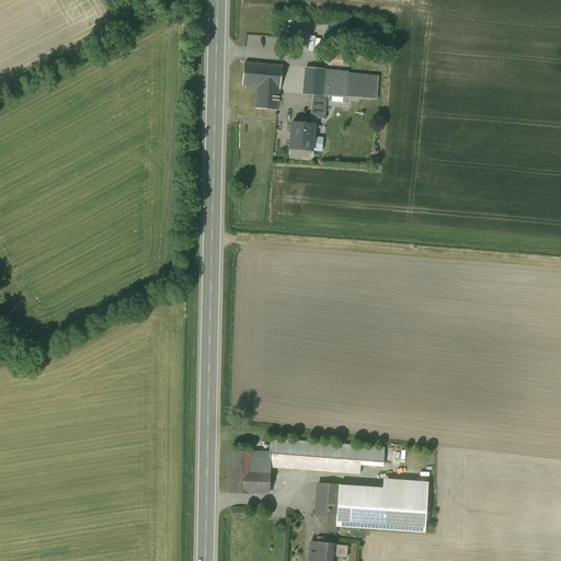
[(319,52),(320,37),(309,37),(309,52),(319,52)]
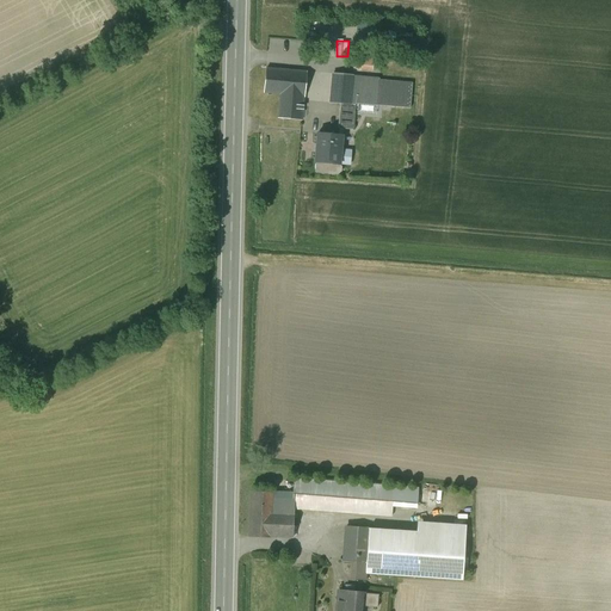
[(374,57),(355,55),(353,68),(372,71),(374,57)]
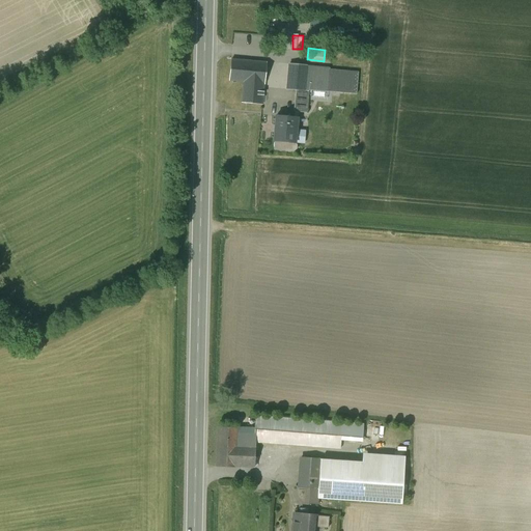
[(267,63),(231,59),(229,81),(244,82),(242,103),(262,105),(267,63)]
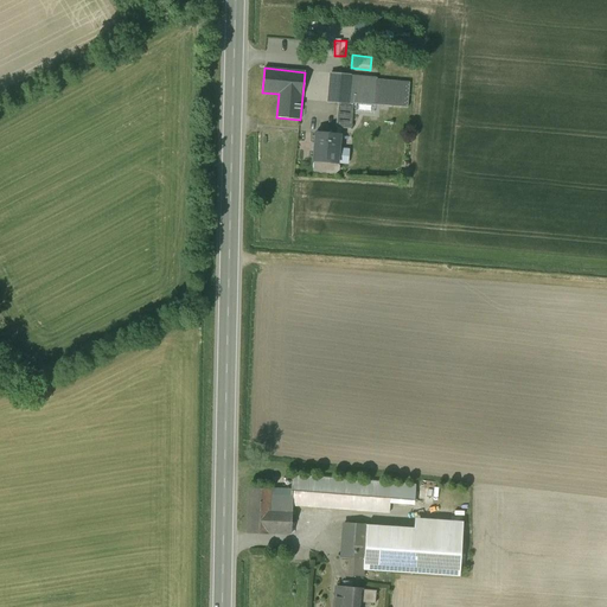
[(350,75),(331,74),(328,102),(338,103),(347,104),(347,103),(350,77),(350,75)]
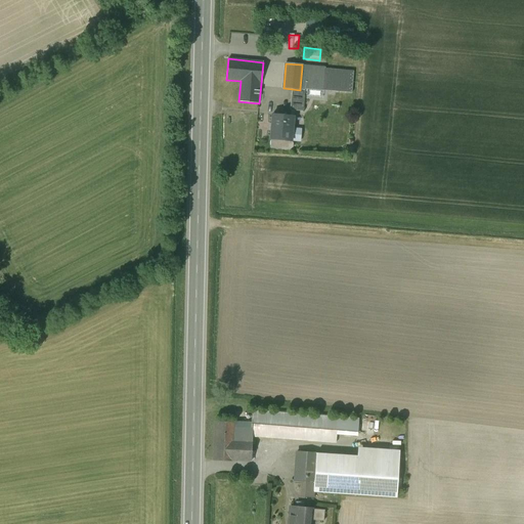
[(302,67),(300,89),(322,91),(324,69),(302,67)]
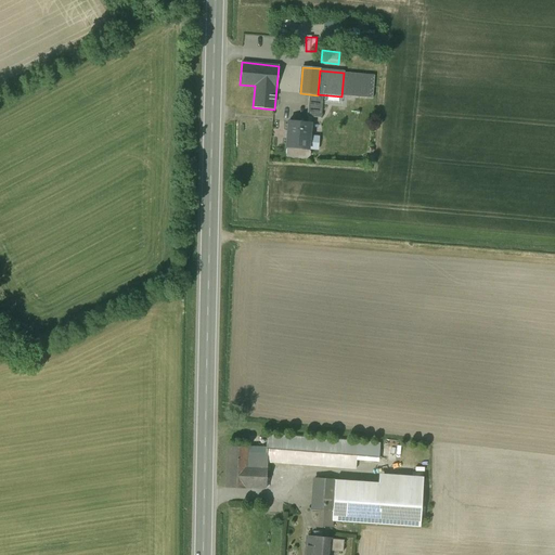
[(322,95),(318,95),(309,94),(307,117),(321,118),(322,95)]
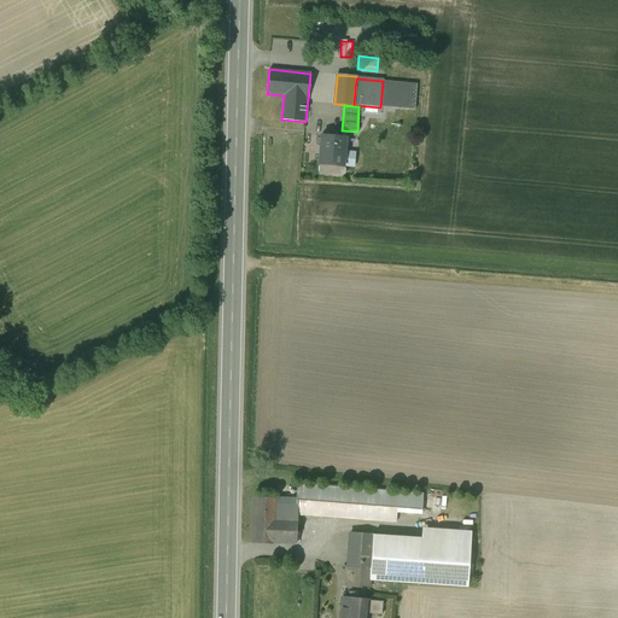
[(345,138),(321,135),(319,174),(319,175),(342,178),(345,174),(345,169),(343,167),(343,165),(344,152),(345,138)]
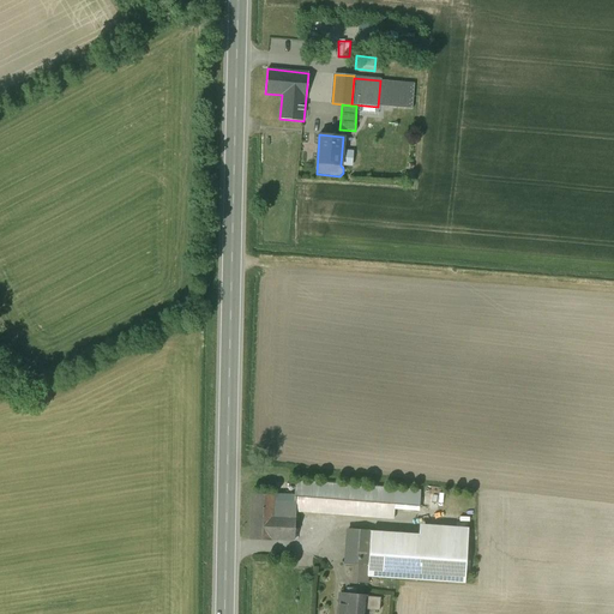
[(353,152),(342,151),(341,164),(351,166),(353,152)]
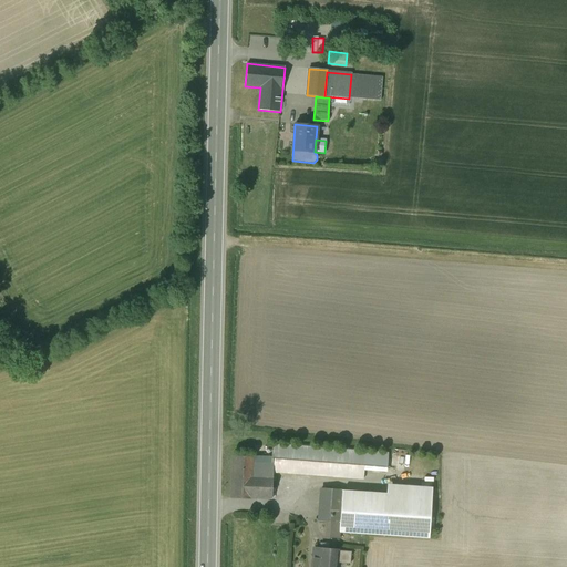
[(388,454),(272,445),(272,459),(271,472),(272,472),(363,480),(364,467),(387,470),(388,454)]
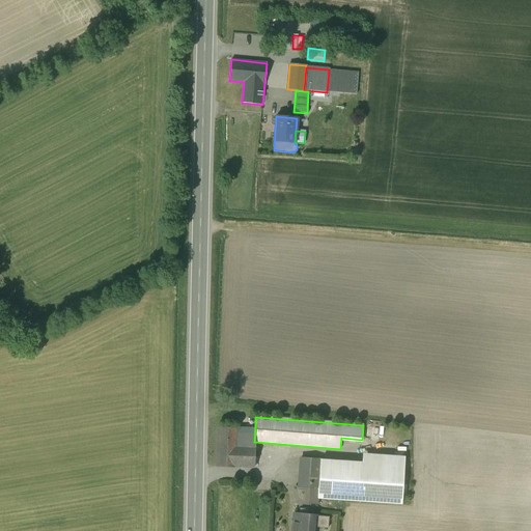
[(255,429),(218,427),(216,467),(236,468),(236,467),(254,467),(255,442),(254,442),(255,429)]
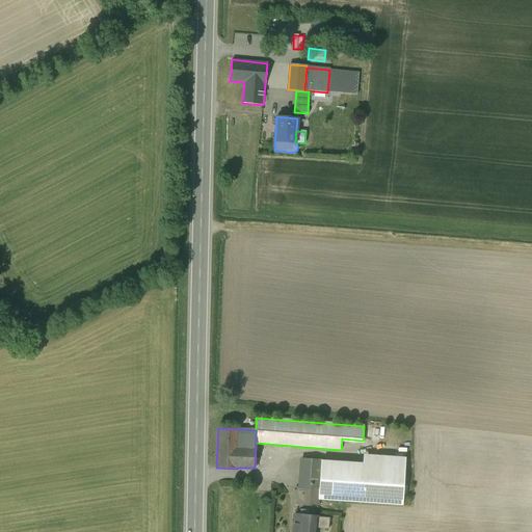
[(363,463),(405,466),(405,458),(364,455),(363,463)]
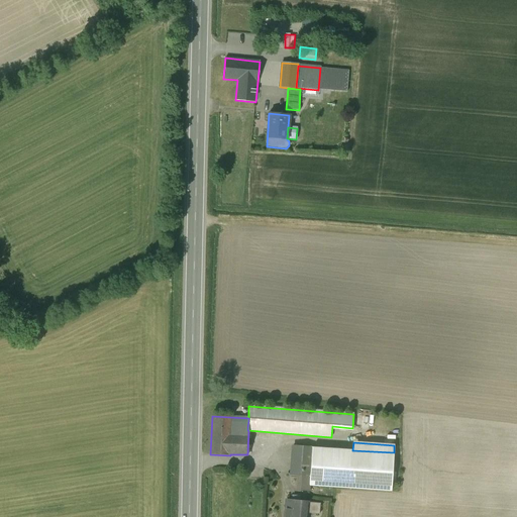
[(310,469),(312,447),(293,446),(291,475),(297,475),(310,476),(310,469)]
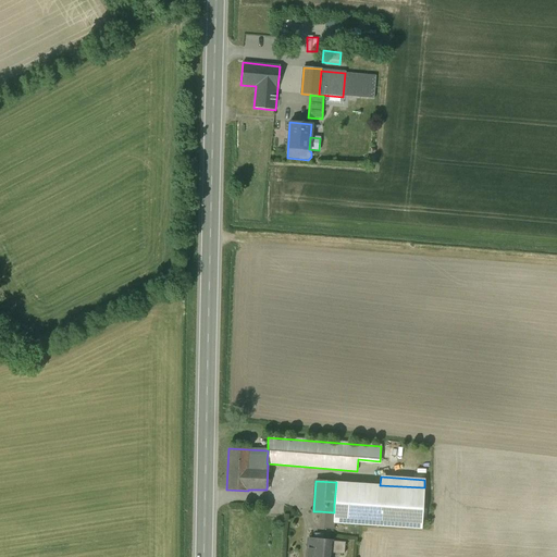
[(380,485),(336,482),(334,505),(334,512),(333,522),(422,529),(424,487),(380,485)]
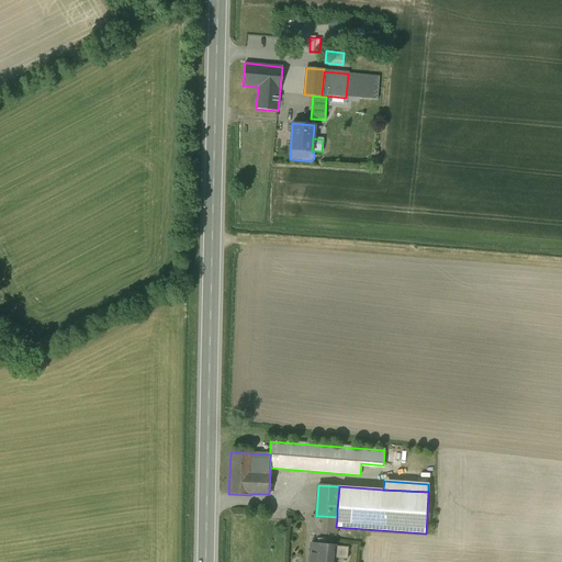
[(336,527),(337,517),(323,516),(322,534),(336,534),(336,527)]
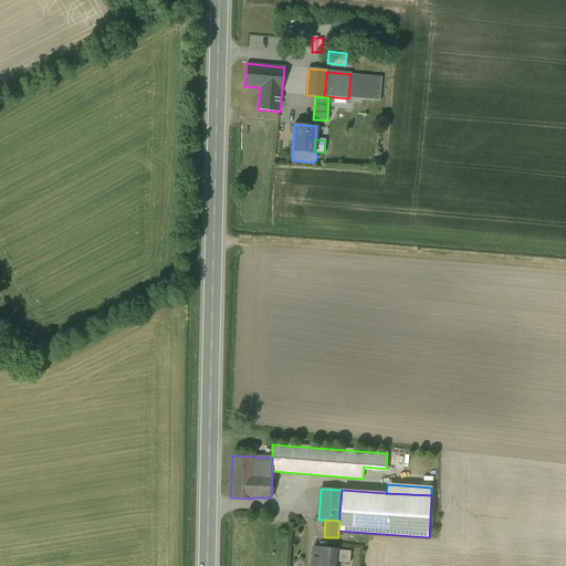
[(321,547),(314,547),(312,565),(333,565),(334,562),(337,562),(349,563),(350,551),(337,549),(327,548),(321,547)]
